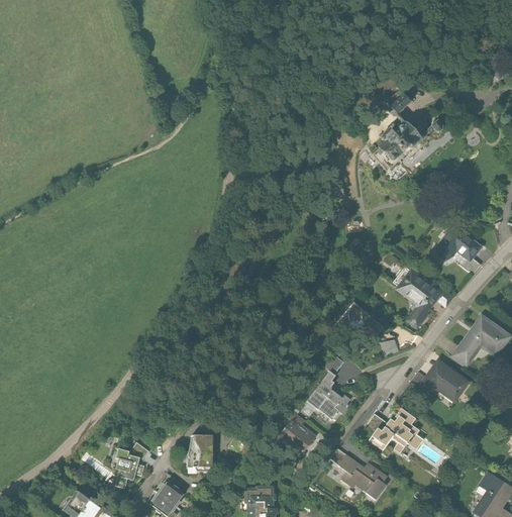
[(409,101),(402,93),(389,105),(397,113),(409,101)]
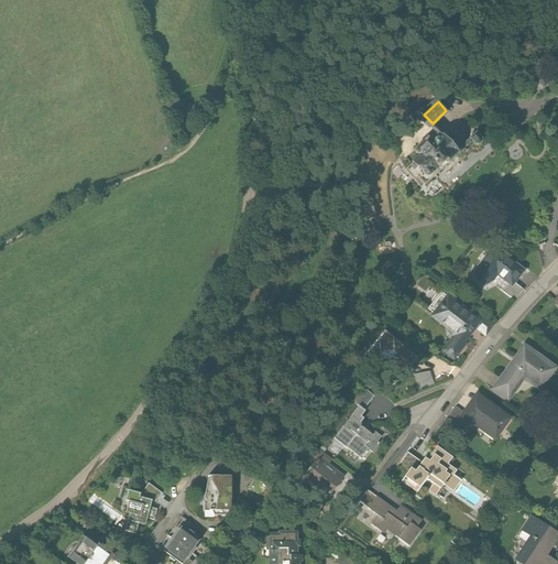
[(439,162),(442,165),(459,151),(441,131),(433,140),(428,134),(414,147),(418,152),(413,158),(425,172),(429,172),(439,162)]
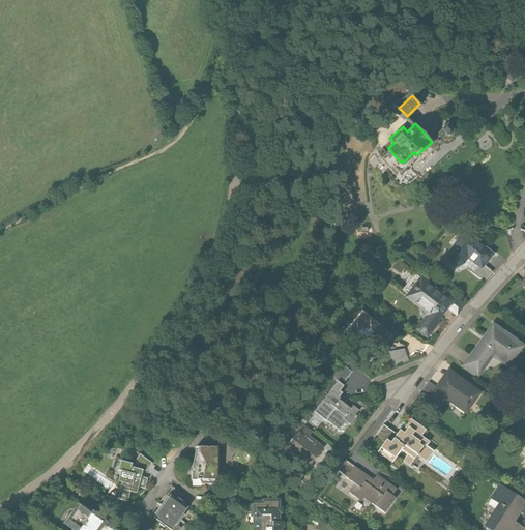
[(482,266),(494,252),(465,230),(450,248),(447,256),(450,263),(458,265),(465,260),(468,256),(482,266)]
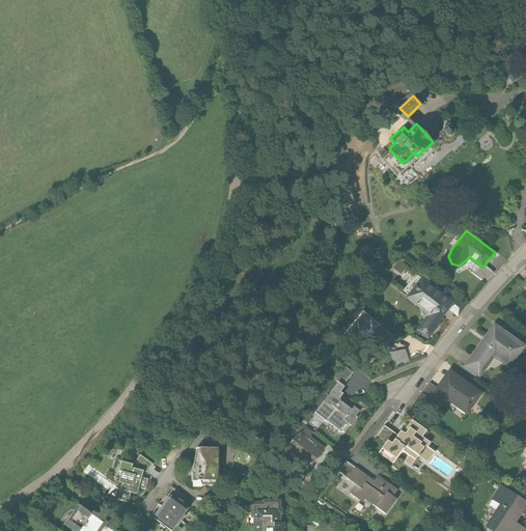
[(455,299),(422,274),(407,296),(428,312),(417,327),(427,335),(449,307),(455,299)]
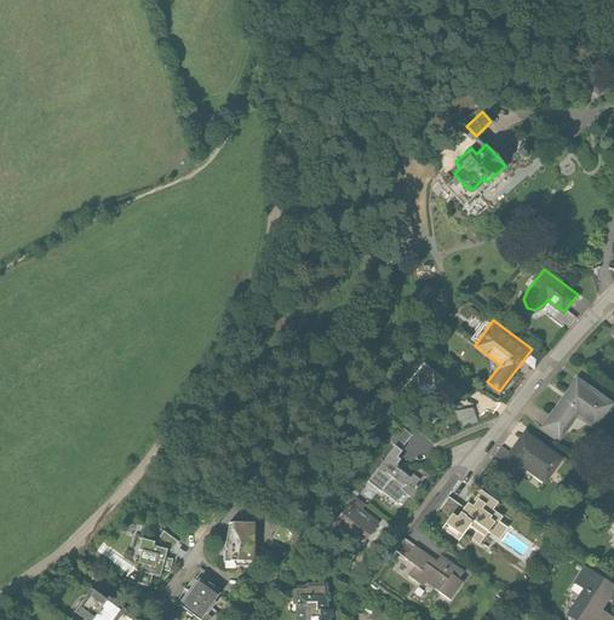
[(534,345),(532,349),(524,359),(535,366),(545,352),(534,345)]
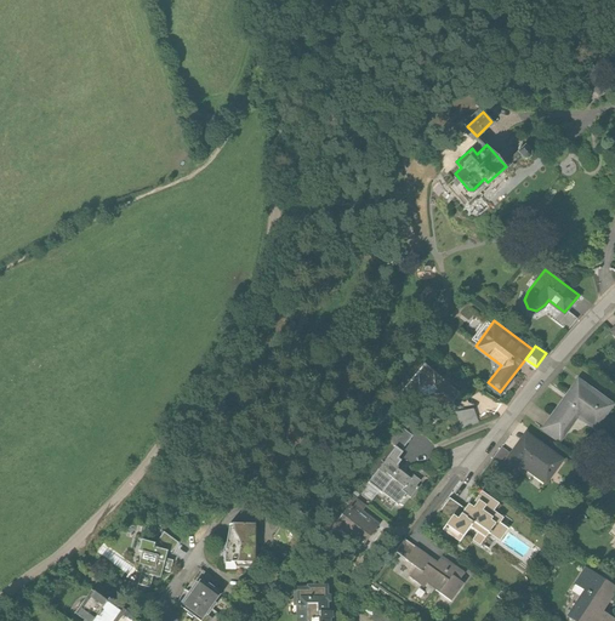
[(425,362),(397,394),(405,402),(413,393),(443,391),(453,399),(459,391),(425,362)]
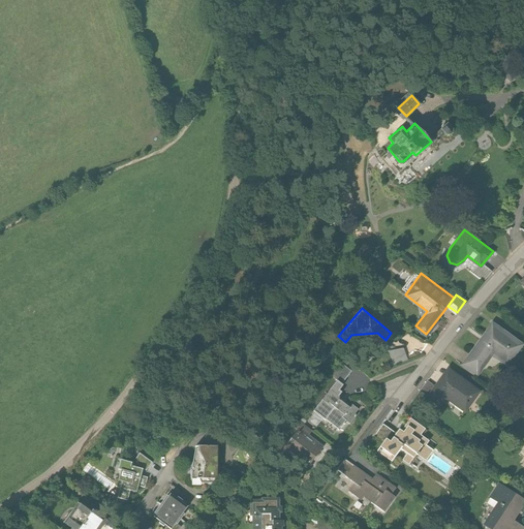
[(523,342),(493,319),(462,363),(478,374),(493,352),(507,364),(523,342)]
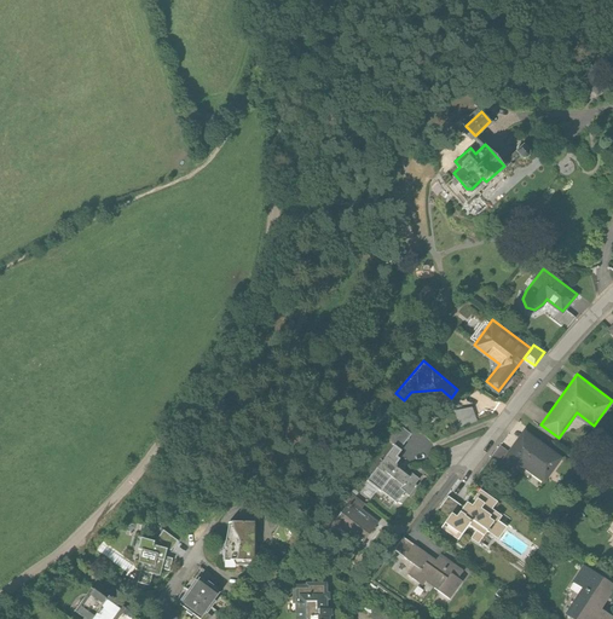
[(525,428),(509,449),(499,462),(515,473),(522,463),(544,479),(561,457),(525,428)]
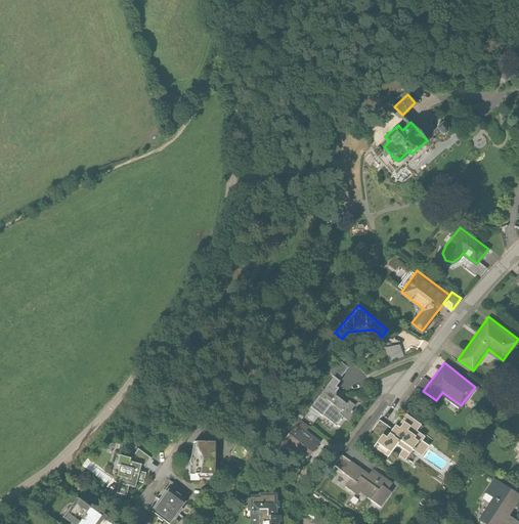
[(417,386),(423,391),(431,380),(425,375),(417,386)]
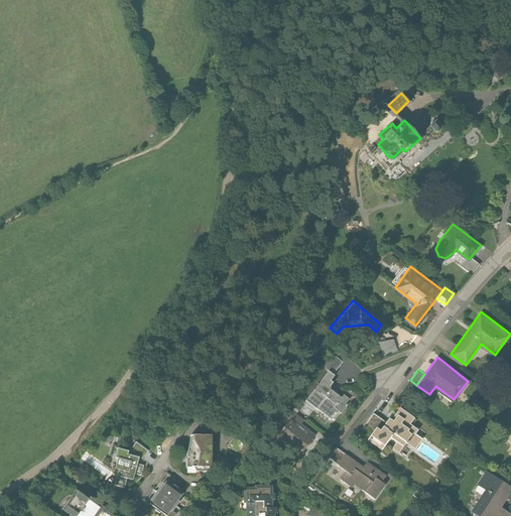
[(310,393),(321,401),(311,412),(324,421),(338,405),(335,403),(341,396),(334,391),(336,389),(323,378),(310,393)]
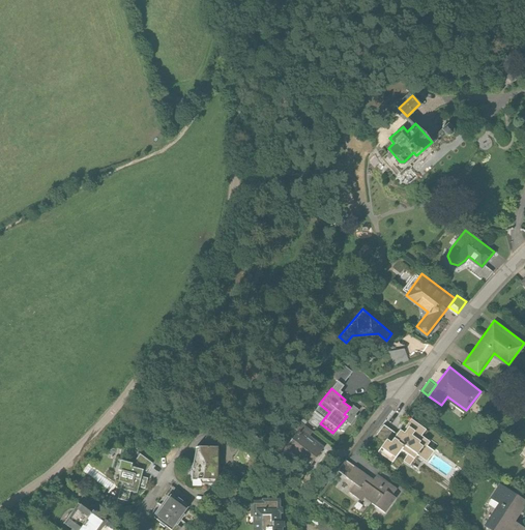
[(428,429),(412,417),(403,430),(400,429),(391,441),(387,438),(378,450),(392,461),(402,447),(409,452),(404,459),(410,463),(417,453),(427,460),(434,450),(427,445),(430,441),(423,436),(428,429)]
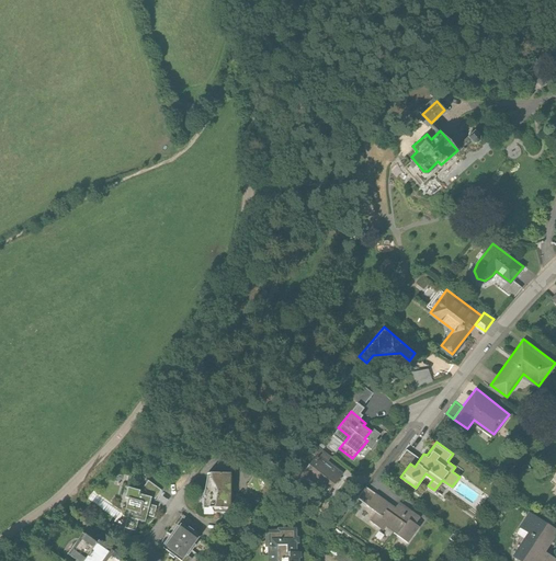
[(326,494),(342,472),(317,454),(301,477),(326,494)]
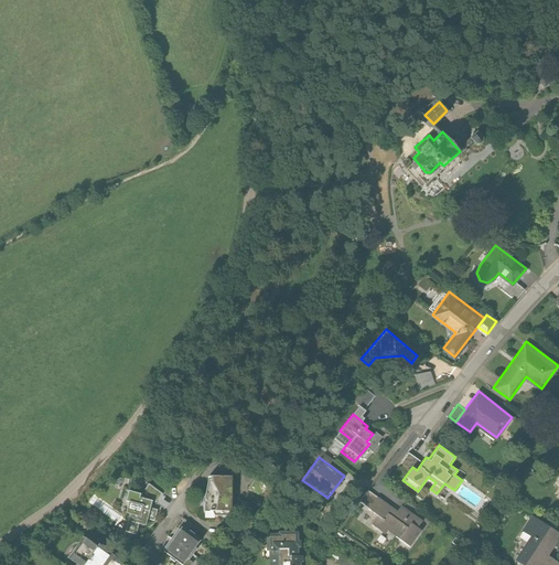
[(233,475),(212,475),(208,491),(206,499),(206,510),(233,510),(233,475)]
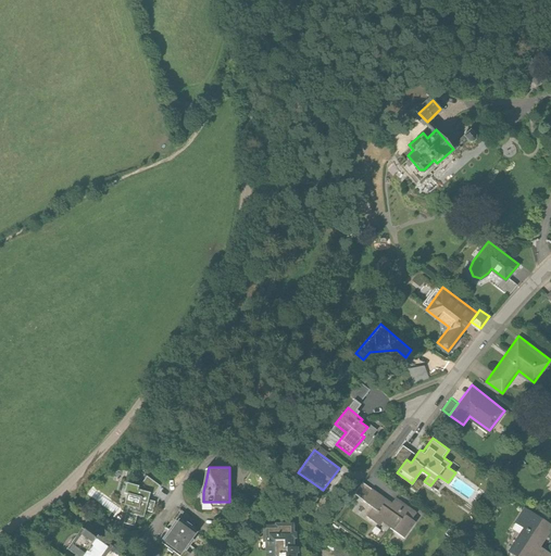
[(254,467),(247,478),(257,485),(265,475),(254,467)]
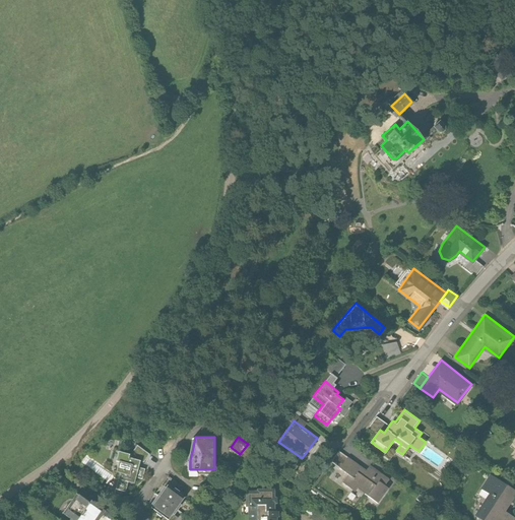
[(138,444),(131,453),(130,457),(142,460),(144,460),(149,452),(138,444)]
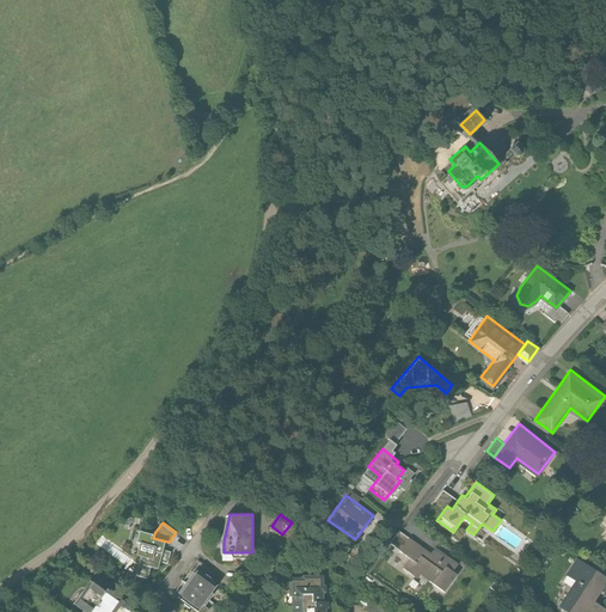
[(142,530),(139,540),(140,540),(132,573),(135,574),(136,571),(148,575),(152,564),(160,567),(163,558),(169,560),(171,549),(165,548),(167,542),(153,538),(154,533),(142,530)]
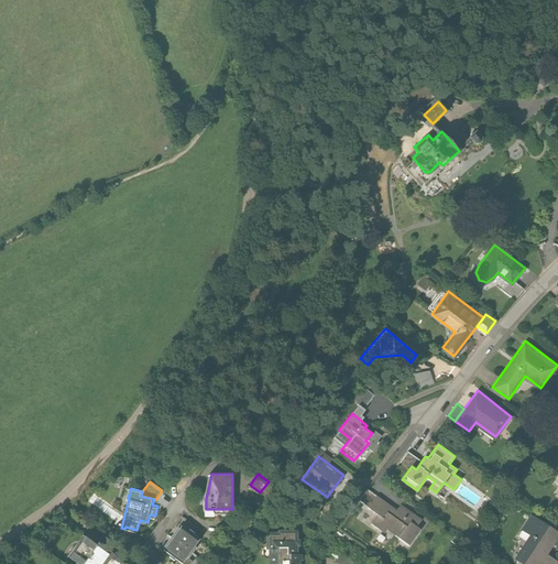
[(396,509),(368,488),(359,499),(378,513),(372,522),(385,532),(387,529),(408,544),(419,529),(416,527),(423,518),(402,502),(396,509)]
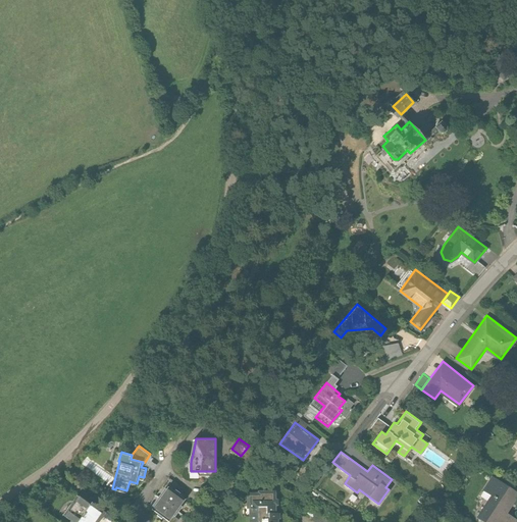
[(215,480),(215,471),(191,471),(191,461),(193,454),(189,455),(186,473),(188,477),(192,478),(215,480)]
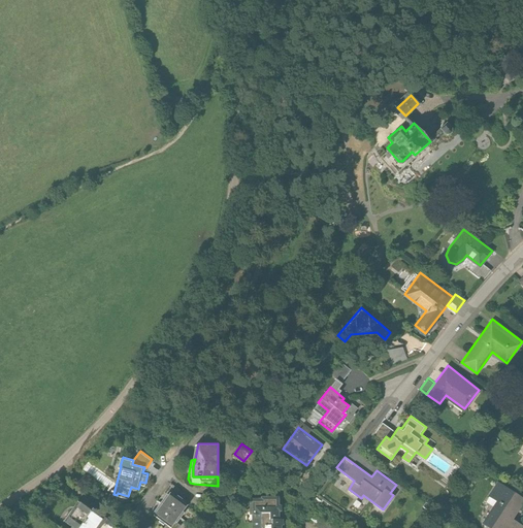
[(151,510),(155,514),(163,501),(171,490),(177,495),(182,489),(171,482),(151,510)]
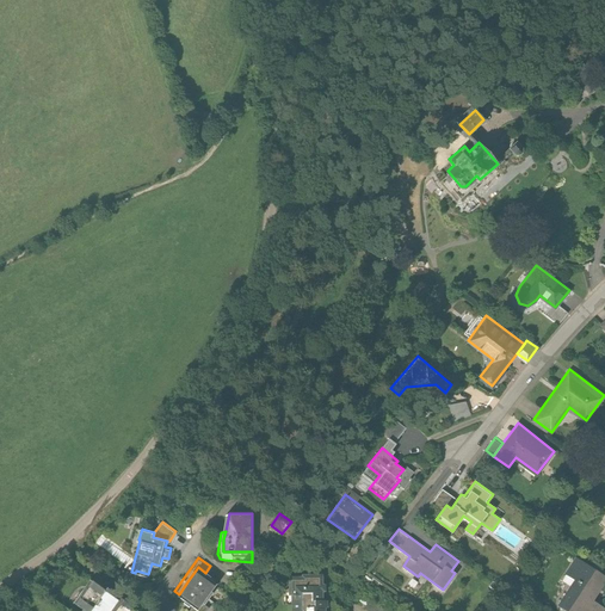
[(559,605),(568,610),(604,610),(604,609),(591,599),(604,578),(604,576),(575,557),(566,574),(575,580),(559,605)]
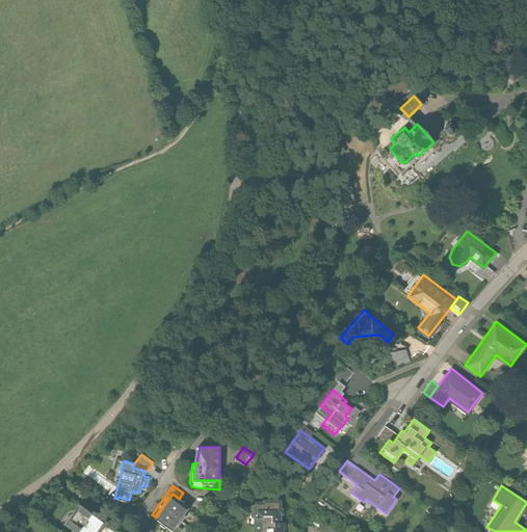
[(173,494),(164,505),(181,517),(189,506),(179,499),(173,494)]
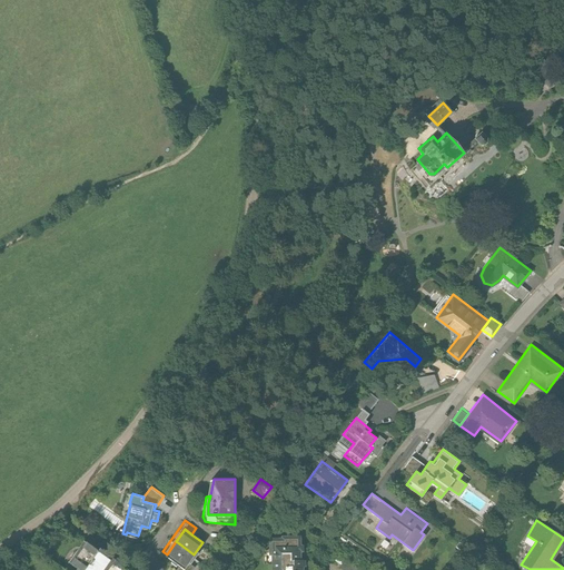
[(299,537),(280,537),(280,539),(267,539),(268,556),(270,556),(269,569),(302,569),(303,566),(305,566),(305,560),(299,560),(299,551),(303,551),(303,544),(299,544),(299,537)]
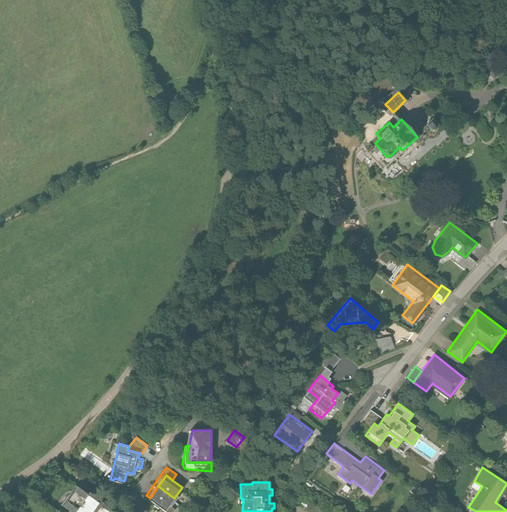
[(174,498),(158,486),(150,498),(166,509),(174,498)]
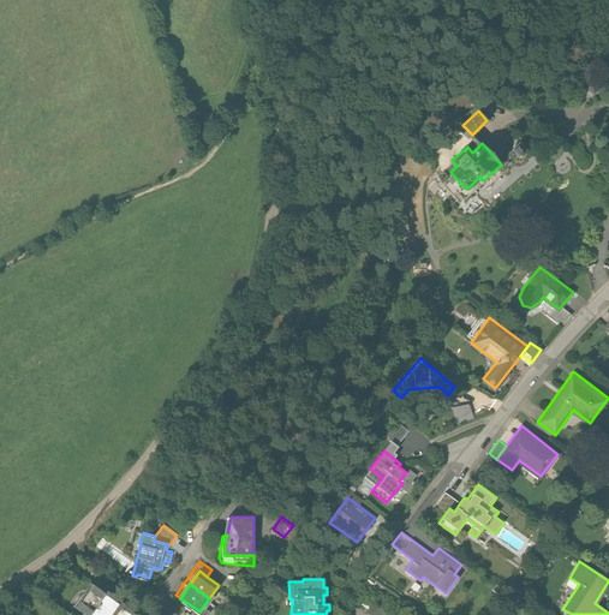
[(85,614),(118,614),(127,602),(113,592),(111,595),(97,585),(94,590),(107,599),(97,611),(84,602),(81,608),(88,613),(85,614)]
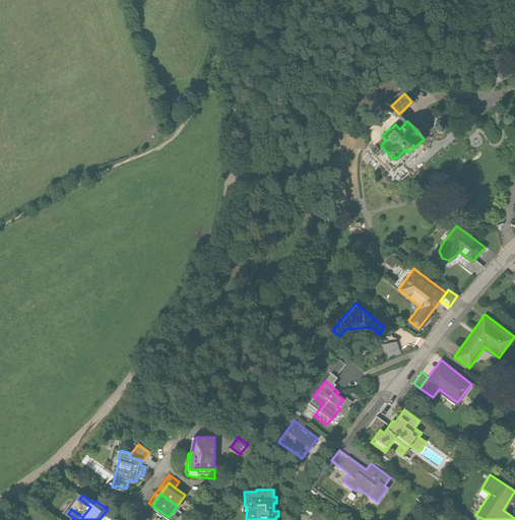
[(22,499),(16,504),(19,507),(25,502),(22,499)]
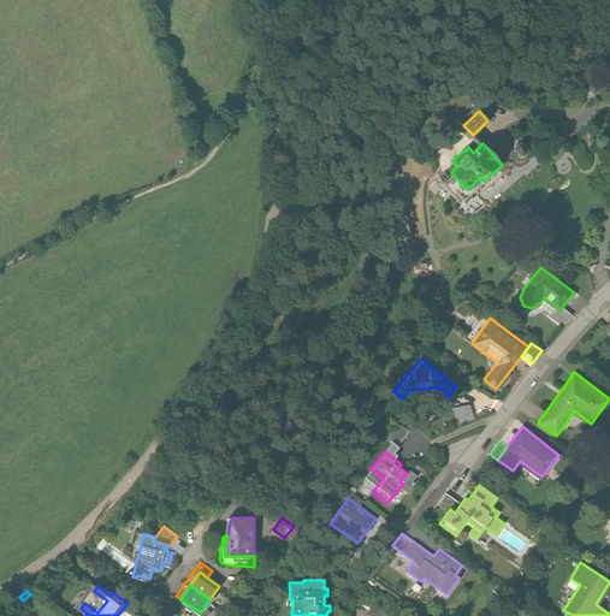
[(207,605),(199,615),(212,615),(217,611),(207,605)]
